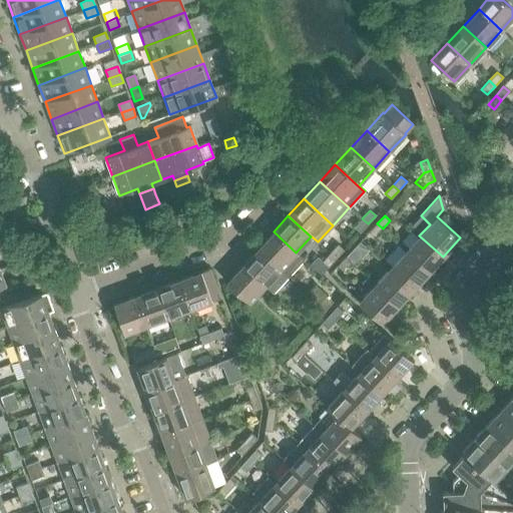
[(360,232),(368,223),(362,218),(355,227),(360,232)]
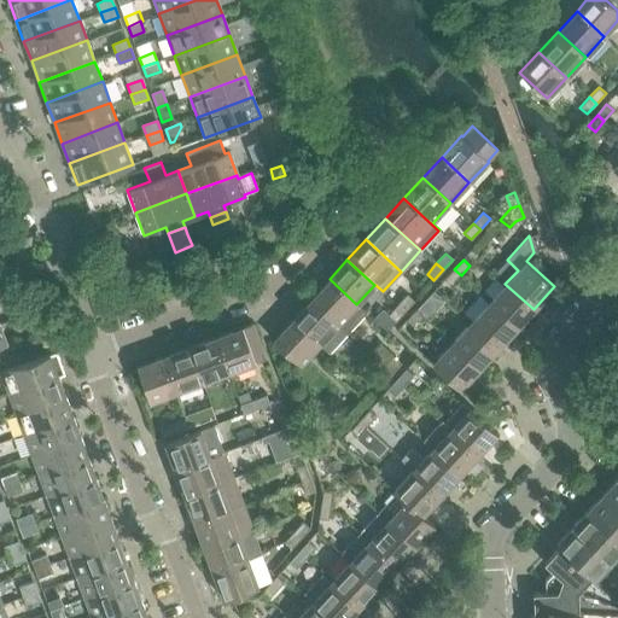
[(452,286),(461,275),(454,269),(444,280),(452,286)]
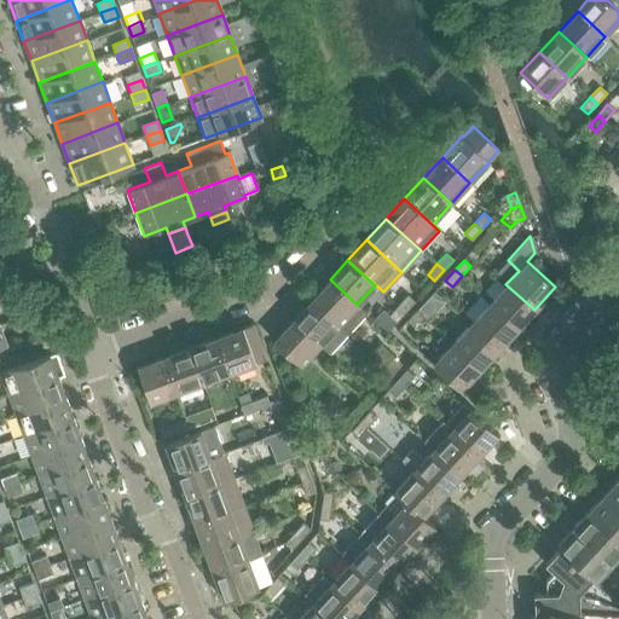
[(357,305),(330,279),(311,300),(339,325),(357,305)]
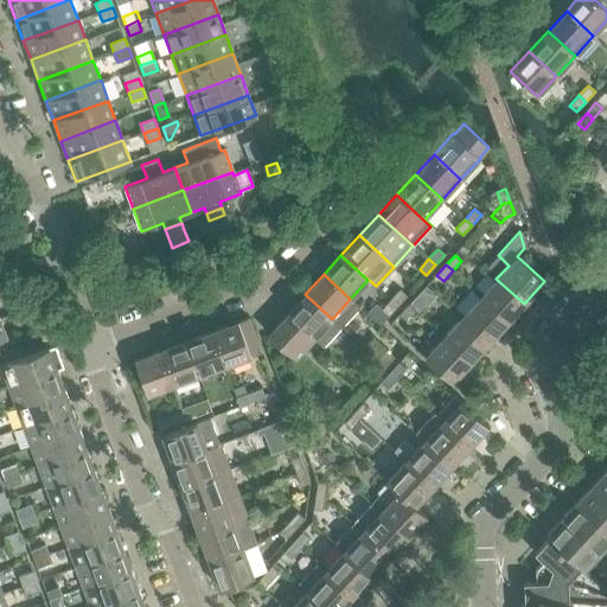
[(524,304),(496,279),(479,296),(506,323),(524,304)]
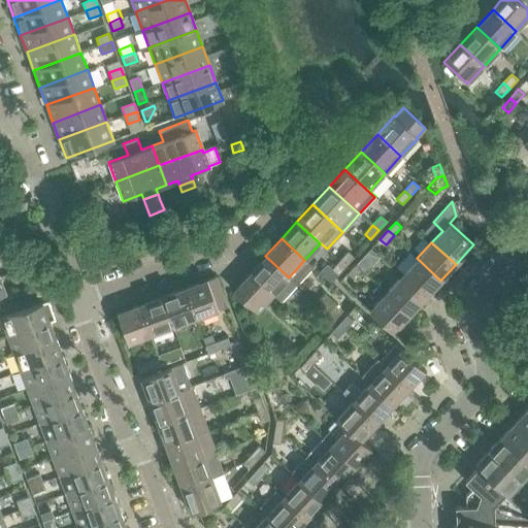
[(345,266),(355,257),(349,252),(340,261),(345,266)]
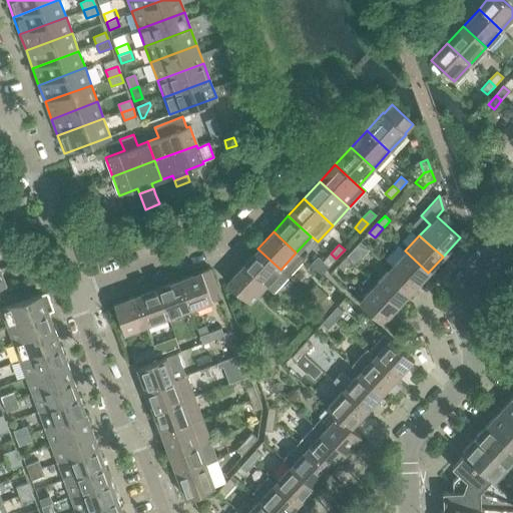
[(281,270),(258,248),(241,266),(265,287),(266,286),(274,293),(288,277),(281,270)]
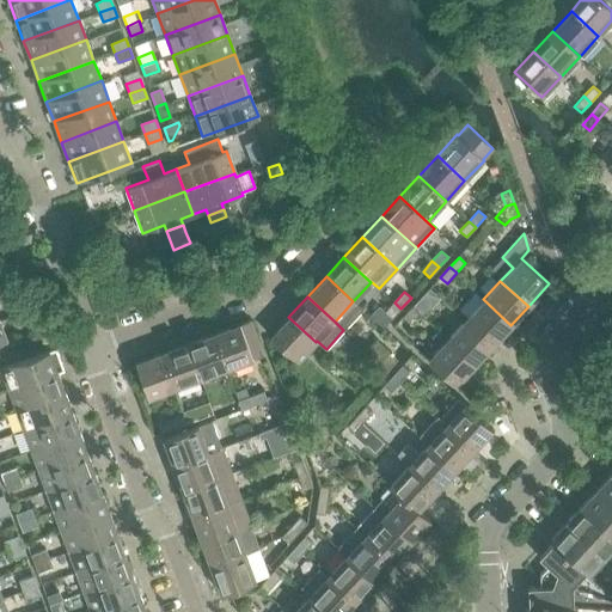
[(422,297),(412,307),(420,313),(429,303),(422,297)]
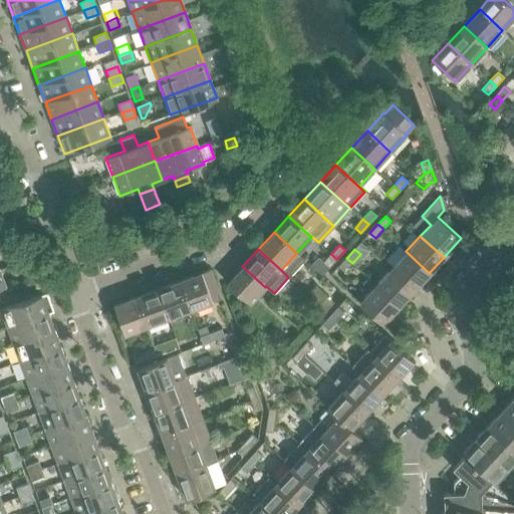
[(429,273),(406,251),(390,268),(414,289),(429,273)]
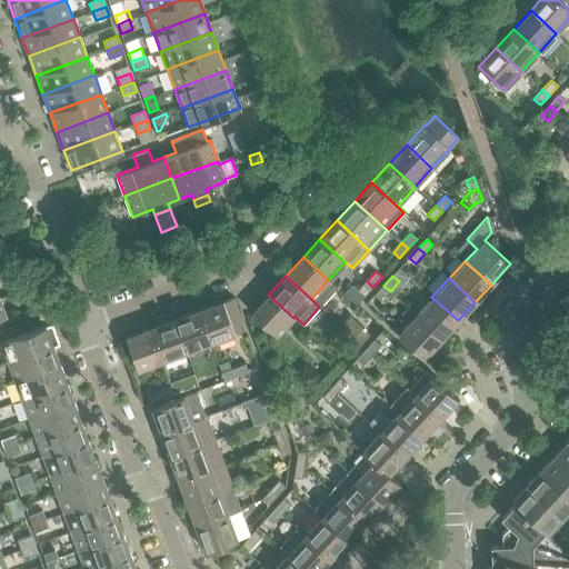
[(357,305),(372,287),(367,281),(356,293),(352,290),(346,290),(343,292),(357,305)]
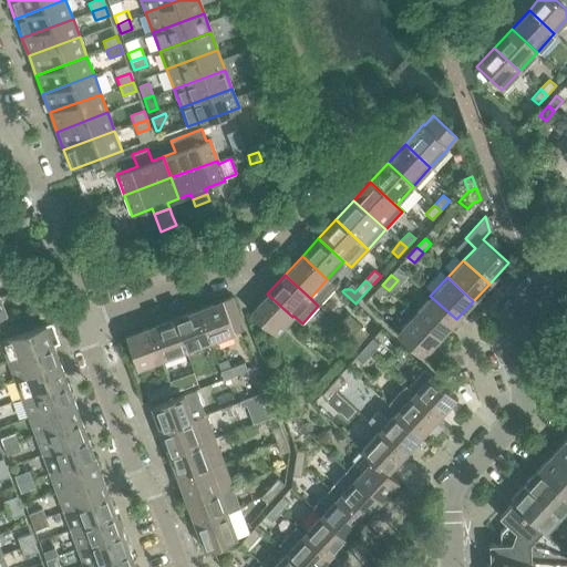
[(380,300),(388,291),(389,290),(382,285),(374,294),(380,300)]
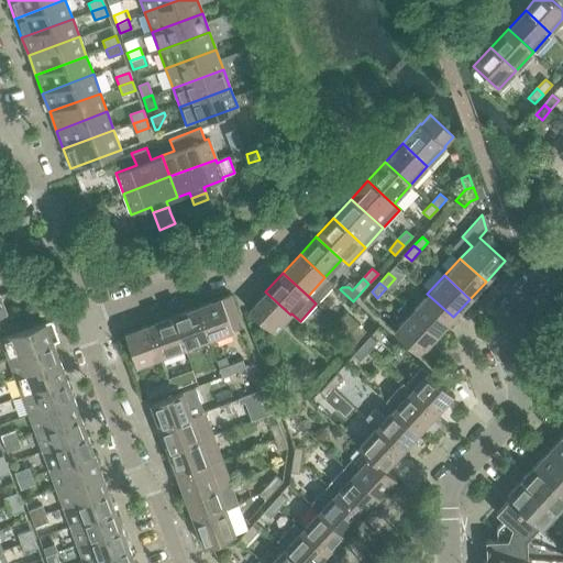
[(290,315),(265,291),(249,310),(273,333),(290,315)]
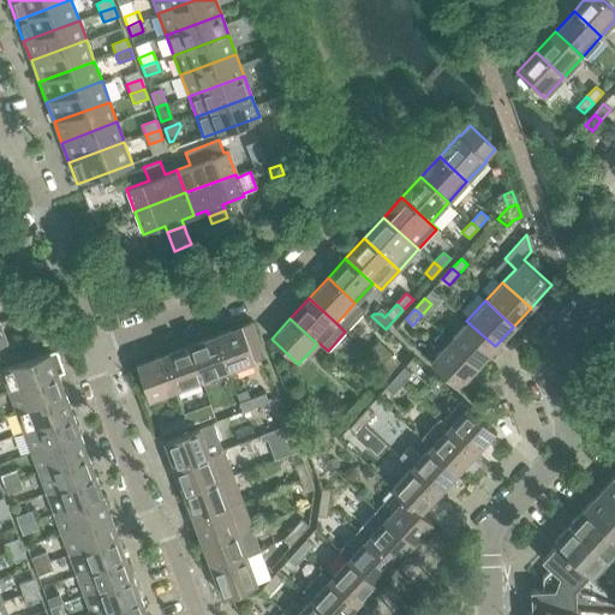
[(264,357),(251,321),(214,335),(227,370),(264,357)]
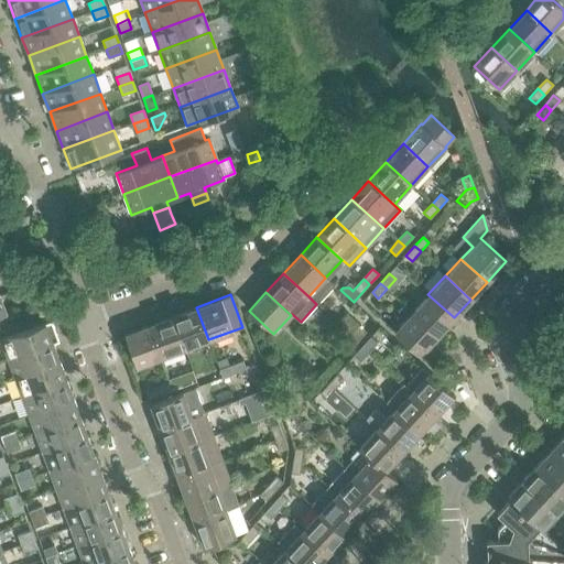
[(454,317),(427,294),(410,313),(436,336),(454,317)]
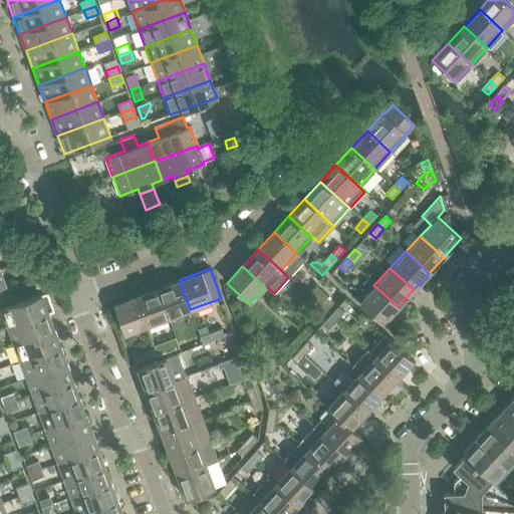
[(190,309),(179,280),(157,288),(168,317),(190,309)]
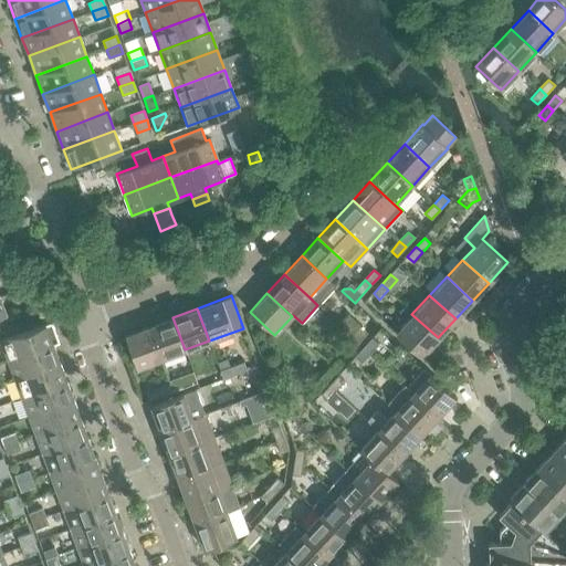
[(438,337),(411,314),(395,332),(421,356),(438,337)]
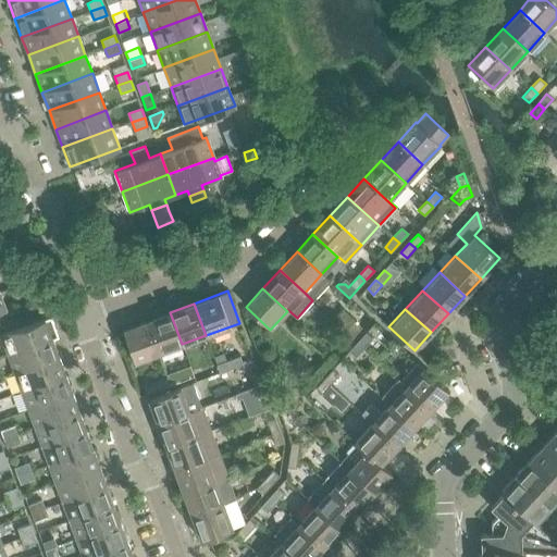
[(182,344),(170,312),(147,321),(158,353),(182,344)]
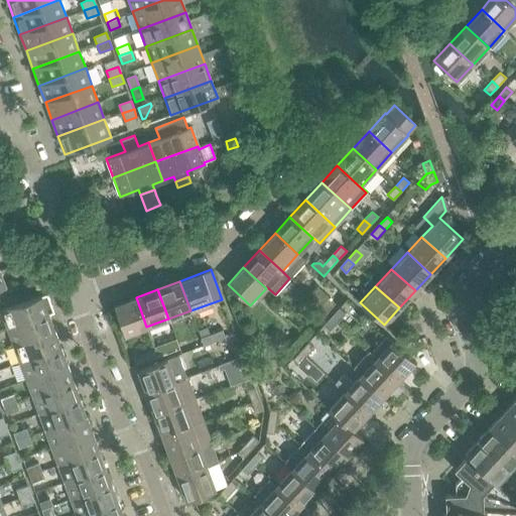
[(53,311),(46,293),(0,310),(7,329),(47,313),(53,311)]
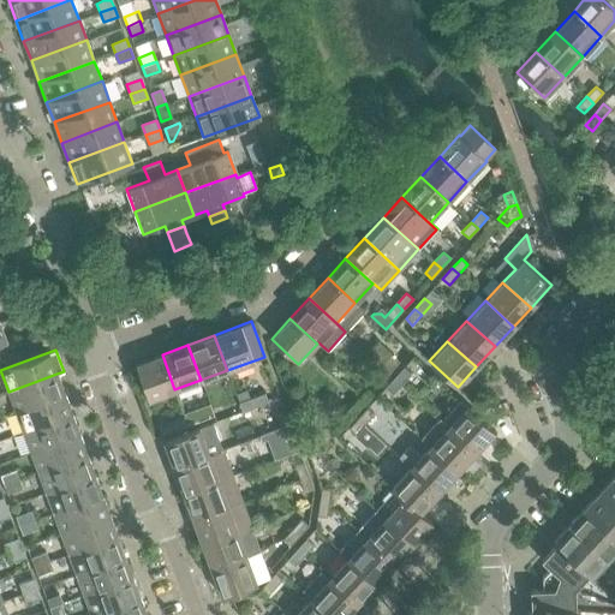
[(174,389),(162,354),(136,364),(149,399),(174,389)]
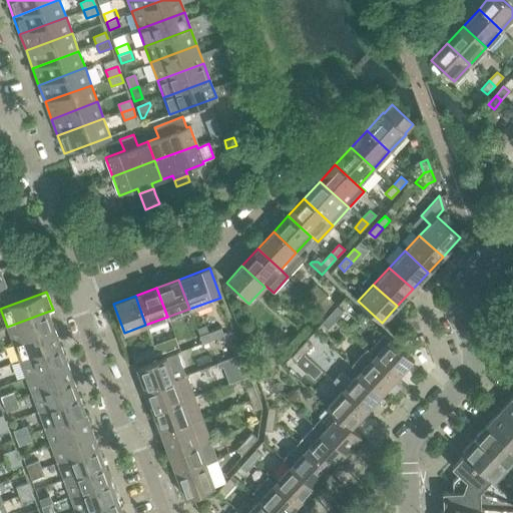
[(326,310),(333,302),(327,296),(320,305),(326,310)]
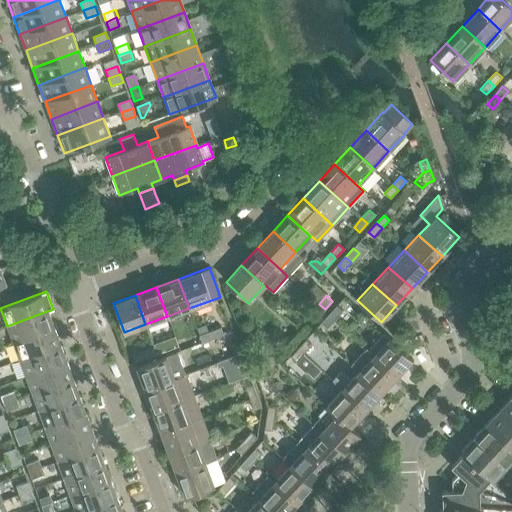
[(317,318),(325,309),(319,304),(311,312),(317,318)]
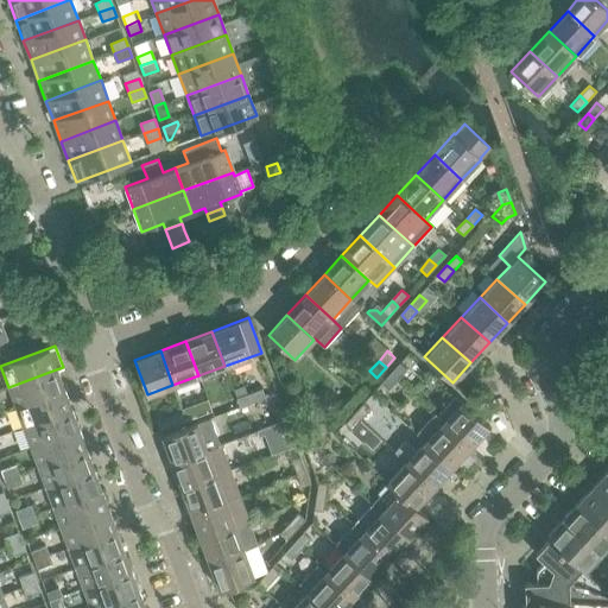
[(397,379),(406,369),(400,362),(391,373),(397,379)]
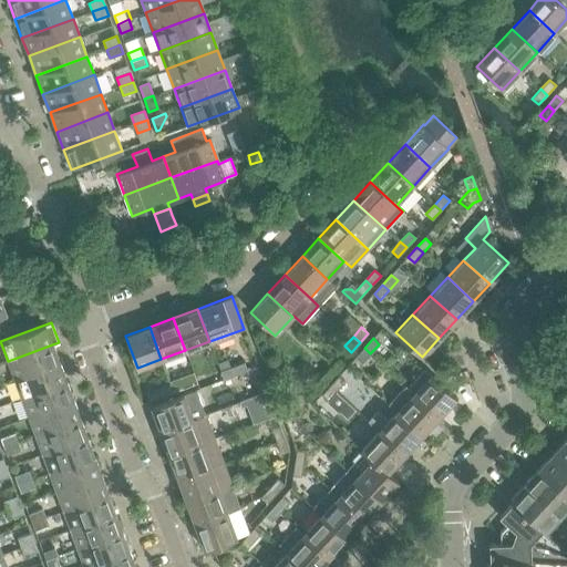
[(59,362),(52,344),(8,361),(14,379),(59,362)]
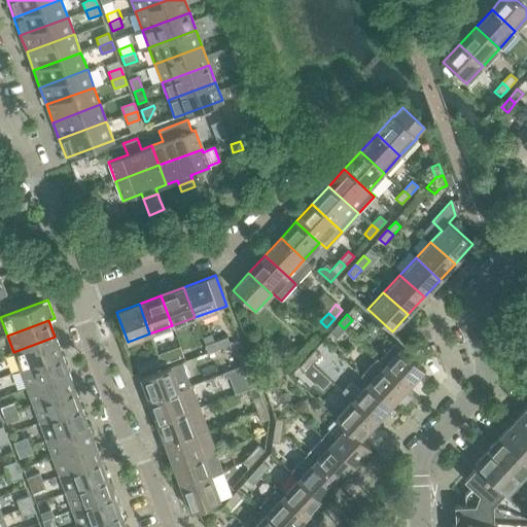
[(336,338),(344,328),(339,323),(330,332),(336,338)]
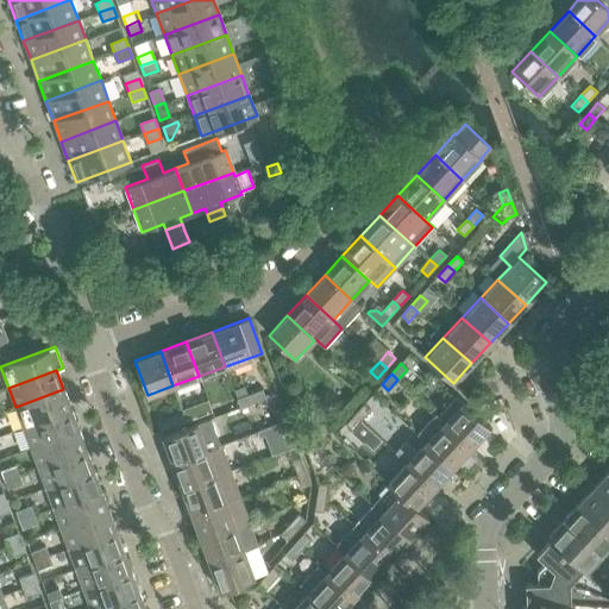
[(71,409),(63,389),(16,407),(23,427),(71,409)]
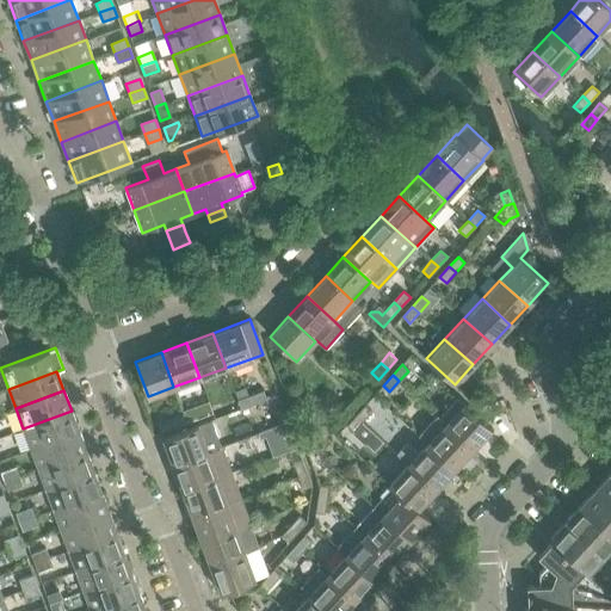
[(238,400),(241,408),(266,400),(264,390),(238,400)]
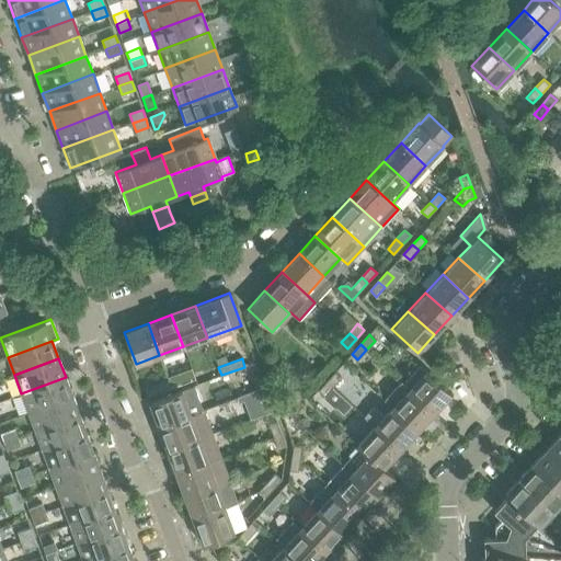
[(451,393),(434,377),(426,370),(410,388),(402,381),(401,382),(434,412),(451,393)]
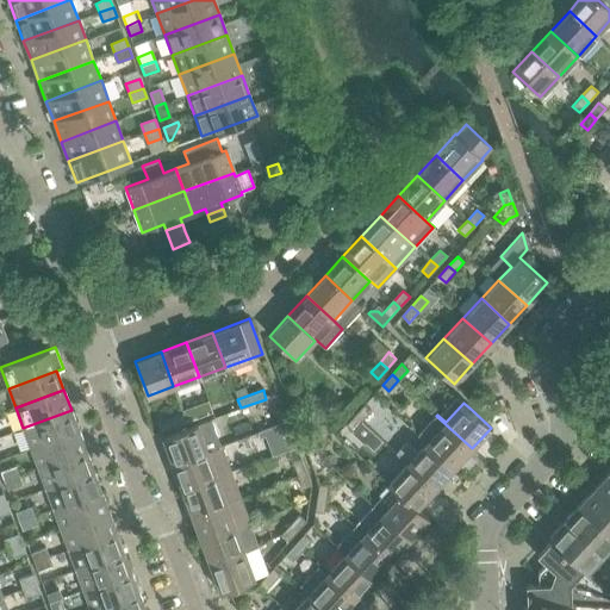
[(361,419),(371,410),(363,404),(355,415),(361,419)]
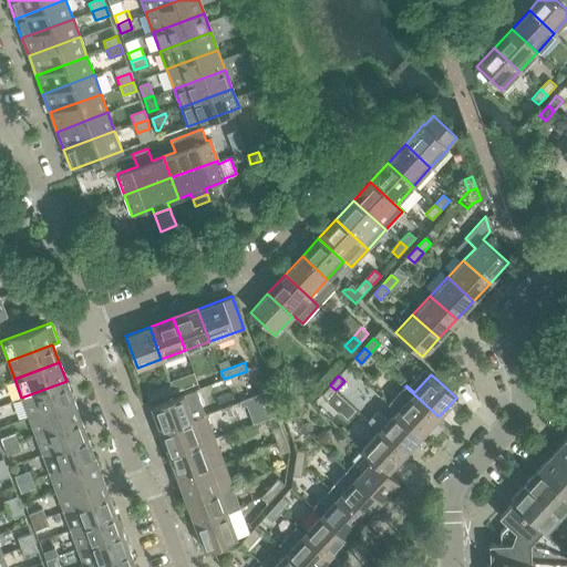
[(267,391),(264,380),(255,382),(259,394),(267,391)]
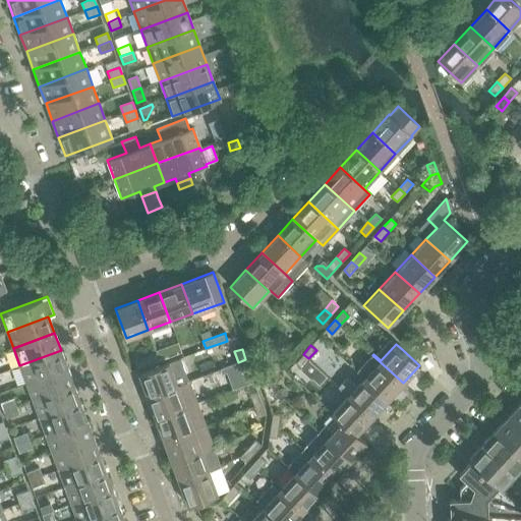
[(67,367),(61,350),(19,365),(26,383),(67,367)]
